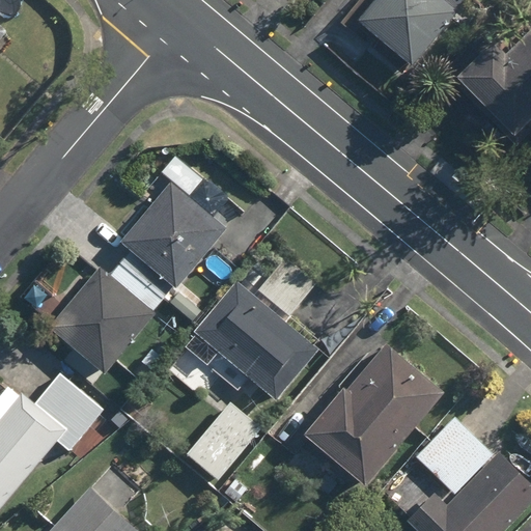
[(457,12),(442,0),(372,0),(348,29),(404,76),(457,12)]
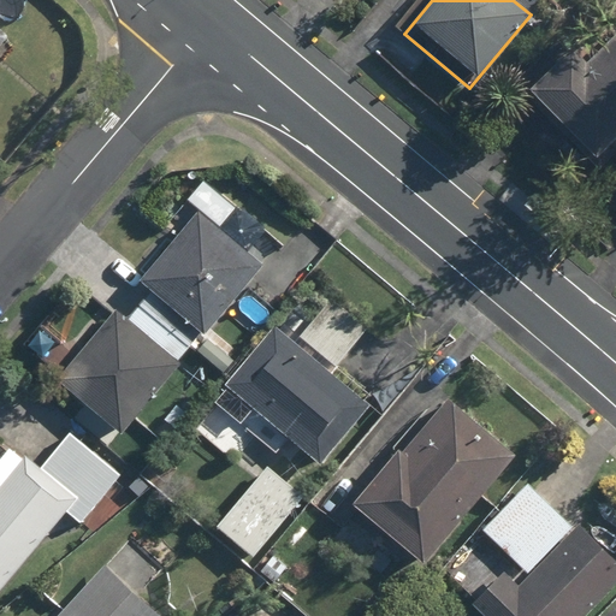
[(543,0),(513,0),(531,15),(543,0)]
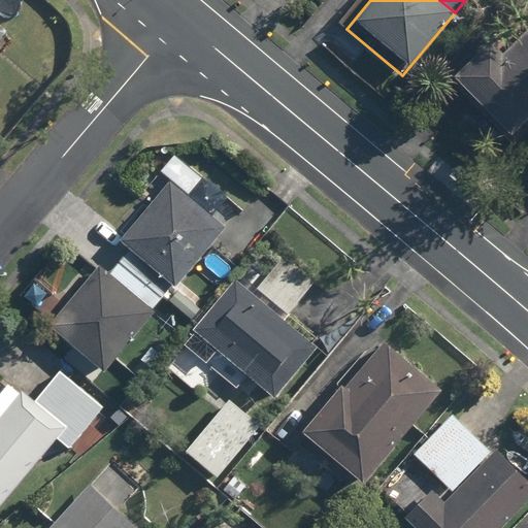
[(527,28),(500,55),(482,35),(442,71),(505,140),(527,119),(527,28)]
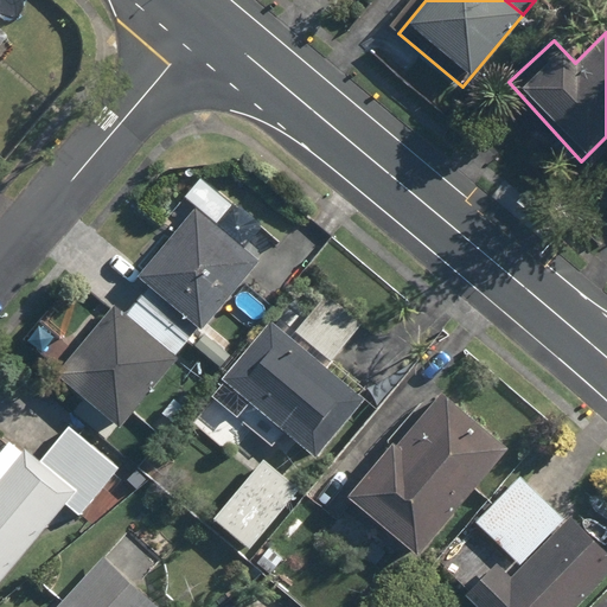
[(123,317),(110,305),(53,374),(117,427),(260,260),(246,247),(260,229),(198,177),(181,196),(195,208),(139,274),(151,285),(123,317)]
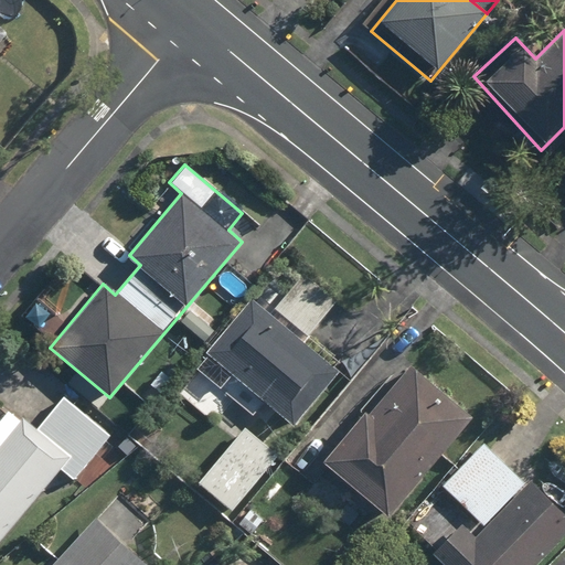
[(270,311),(253,297),(177,391),(210,417),(217,408),(244,429),(264,404),(294,427),(338,372),(334,369),(340,361),(309,336),(336,302),(300,275),(270,311)]
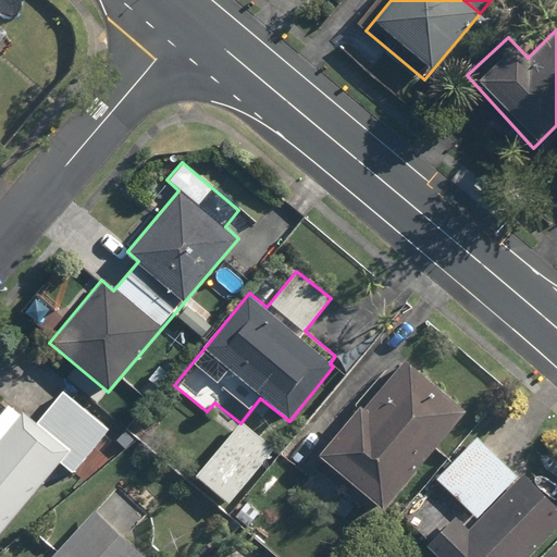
[(459,407),(397,357),(318,457),(380,507),(459,407)]
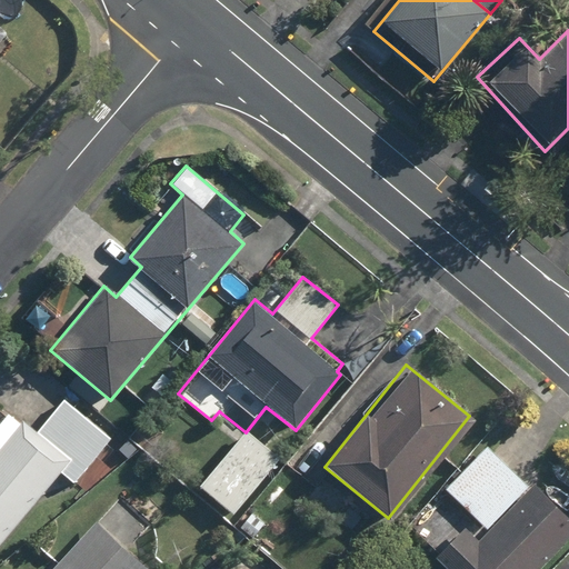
[(0,423),(0,542),(58,472),(72,485),(110,439),(63,400),(36,435),(9,412),(0,423)]
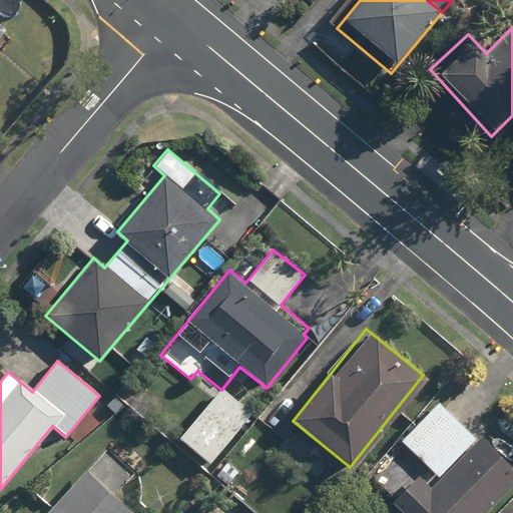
[(248,416),(218,390),(179,438),(209,463),(248,416)]
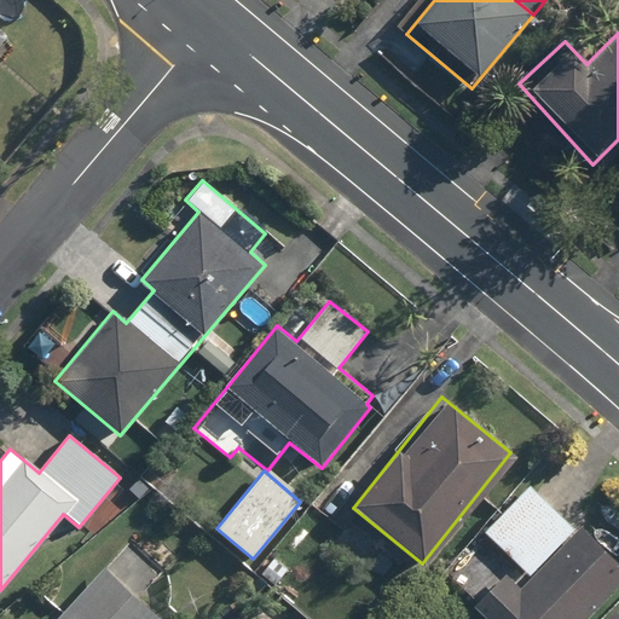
[(573,532),(527,486),(481,532),(498,548),(456,589),(485,618),(584,618),(618,585),(618,565),(579,526),(573,532)]
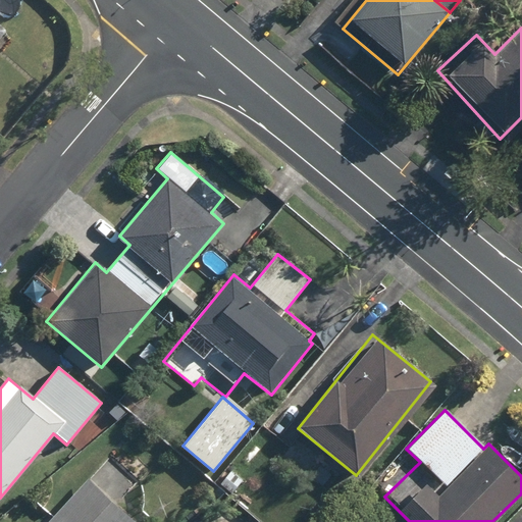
[(296,437),(282,454),(322,484),(334,469),(296,437)]
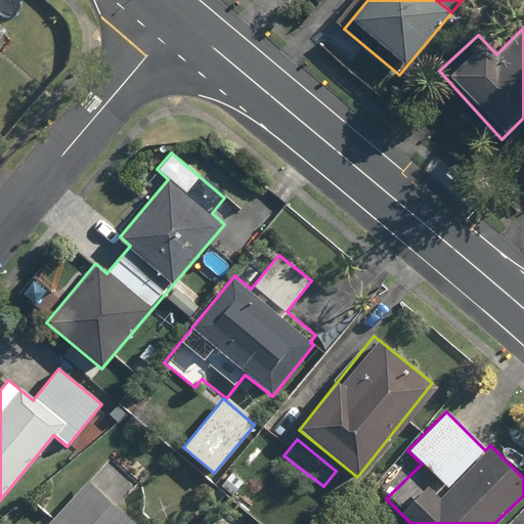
[(133,523),(89,482),(48,523),(133,523)]
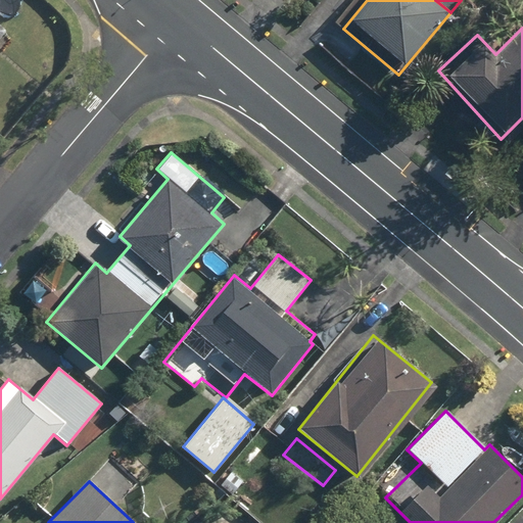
[(227,506),(209,522),(245,522),(227,506)]
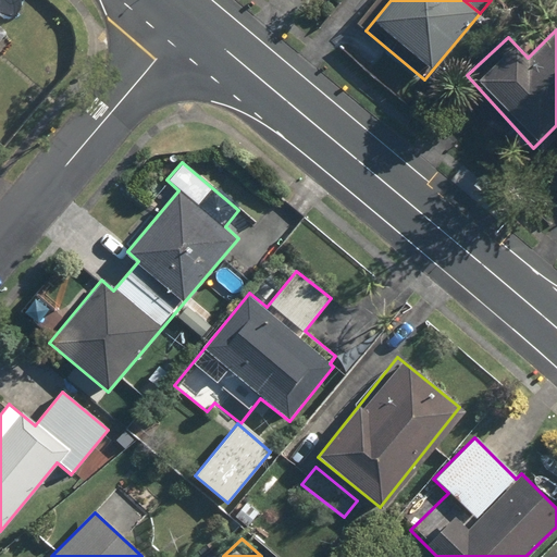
All buildings are outlined.
